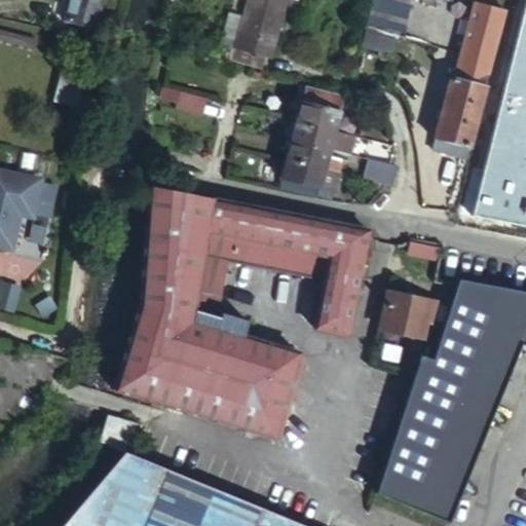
[(104,0),(76,0),(72,13),(101,20),(104,0)]
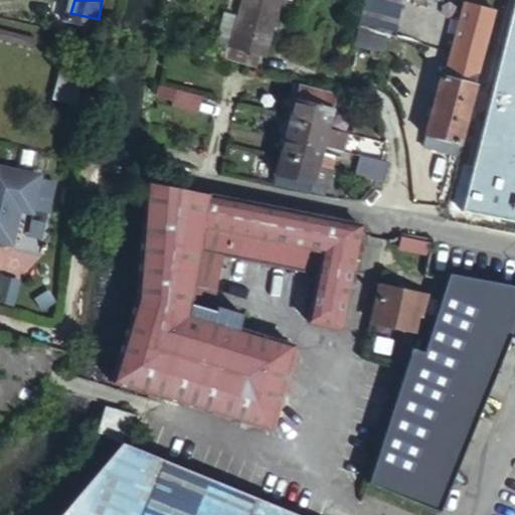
[(258,40),(269,0),(232,0),(231,0),(208,0),(201,27),(215,32),(213,40),(247,49),(251,38),(258,40)]
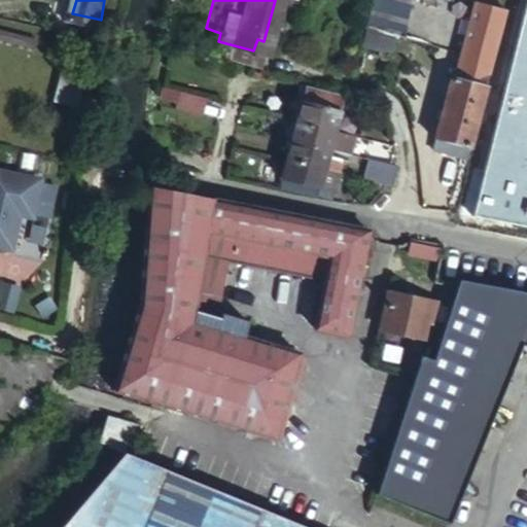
[(483,46),(496,49),(505,12),(473,3),(463,40),(483,46)]
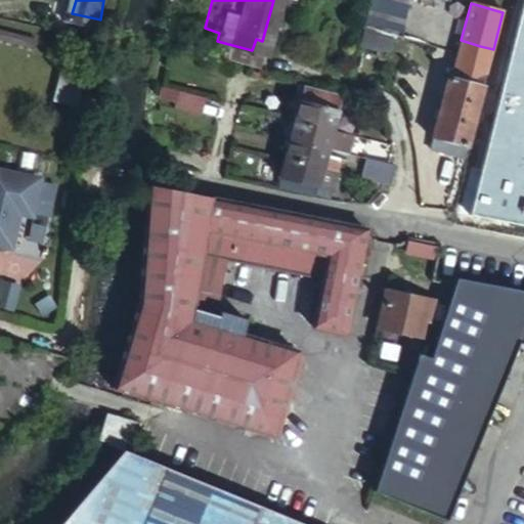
[(0,30),(31,37),(33,27),(0,19),(0,30)]
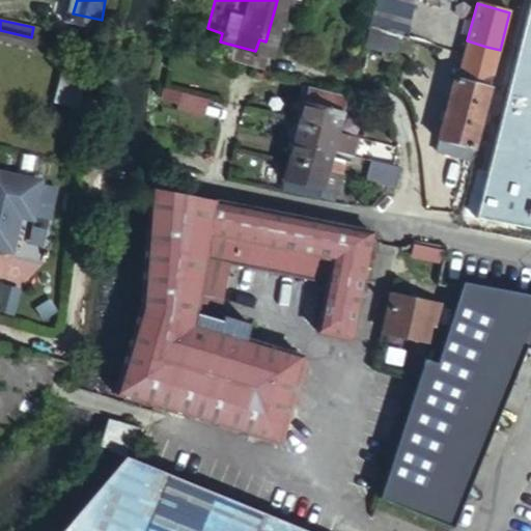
[(392,53),(397,36),(367,27),(361,44),(392,53)]
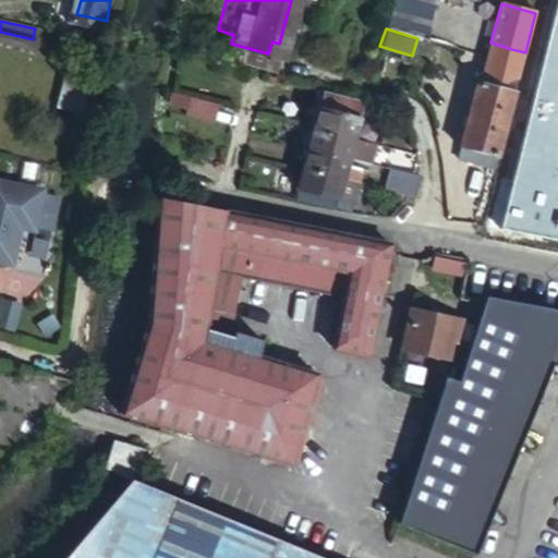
[(490,43),(488,52),(499,56),(510,55),(511,49),(490,43)]
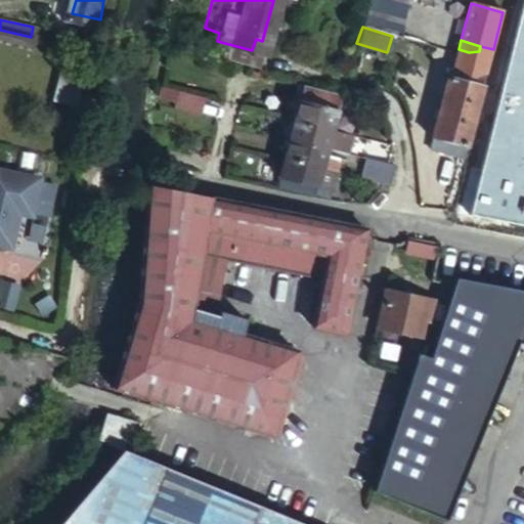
[(451,75),(484,84),(493,49),(480,46),(479,51),(469,52),(459,49),(451,75)]
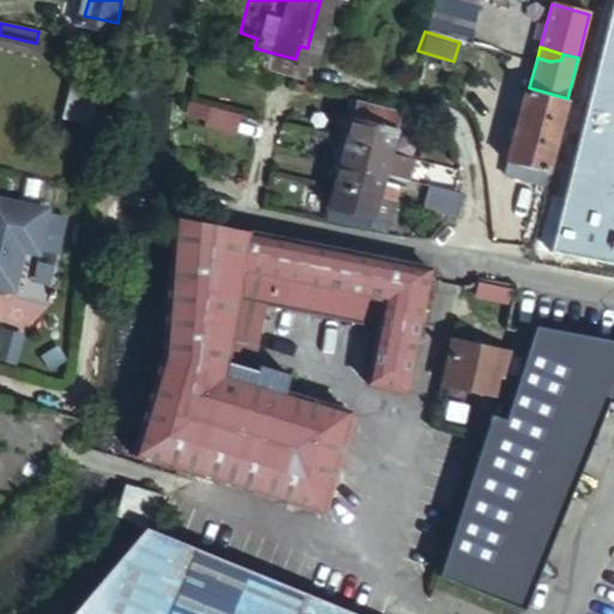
[(101,83),(77,78),(71,107),(95,112),(101,83)]
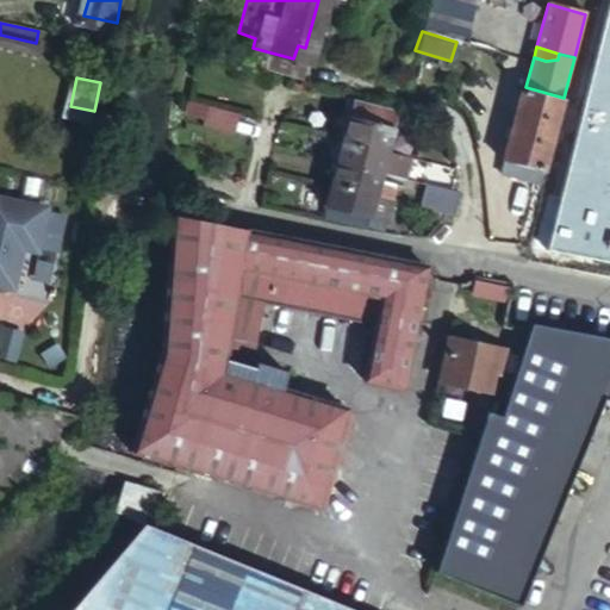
[(503,156),(545,168),(564,98),(526,87),(522,87),(503,156)]
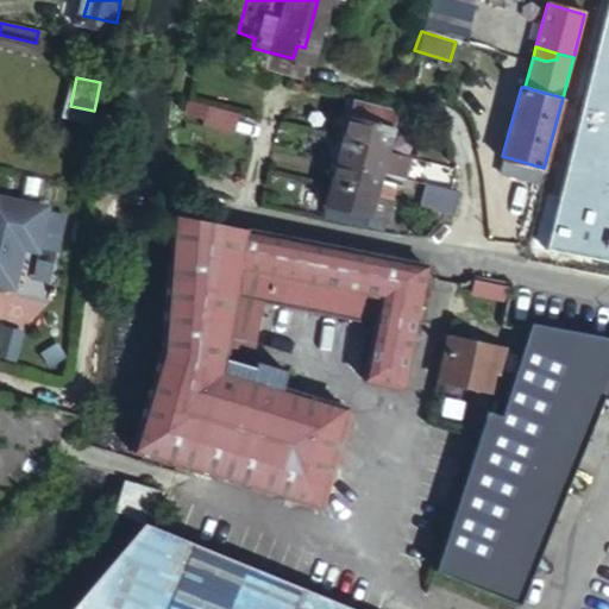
[(207,96),(201,118),(232,127),(238,105),(207,96)]
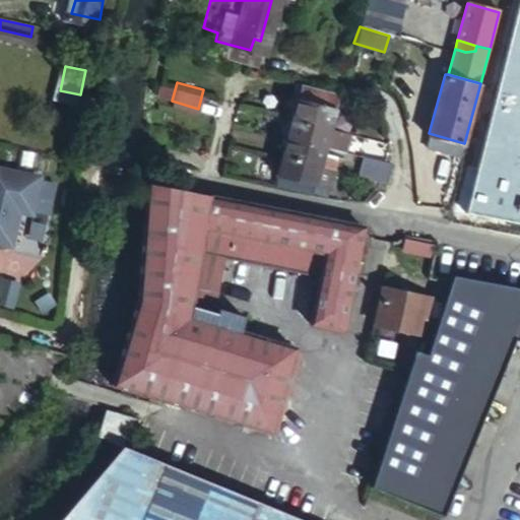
[(303,85),(294,115),(330,125),(338,93),(303,85)]
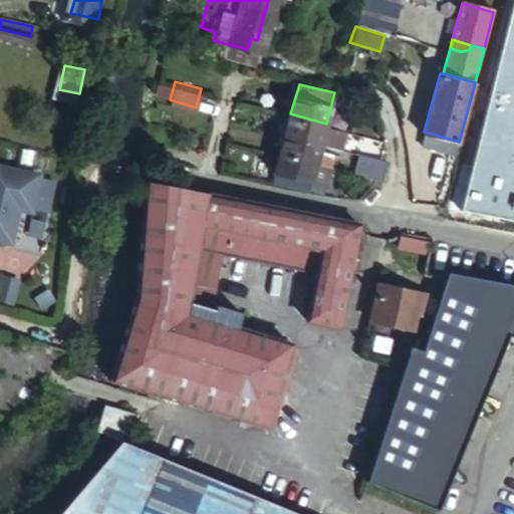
[(290,113),(285,133),(322,143),(340,148),(345,129),(326,123),(290,113)]
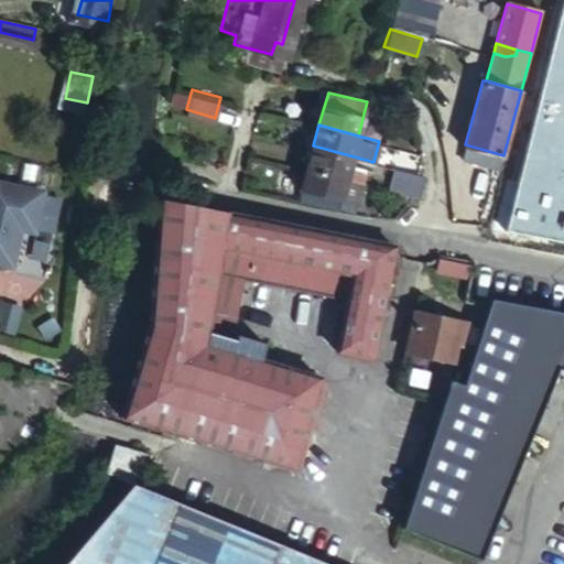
[(463,155),(500,166),(503,155),(465,144),(463,155)]
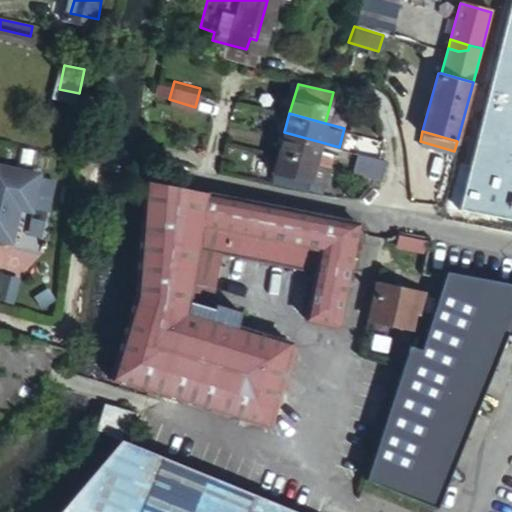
[(284,132),(279,149),(278,151),(315,161),(317,154),(321,142),(284,132)]
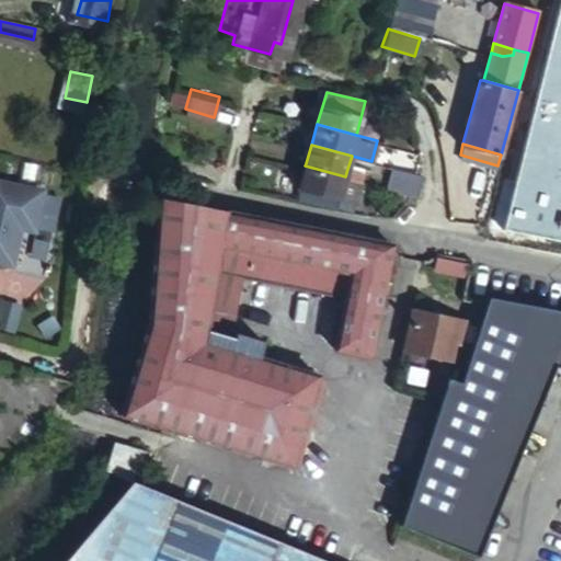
[(391,148),(387,165),(391,167),(414,173),(419,158),(418,155),(391,148)]
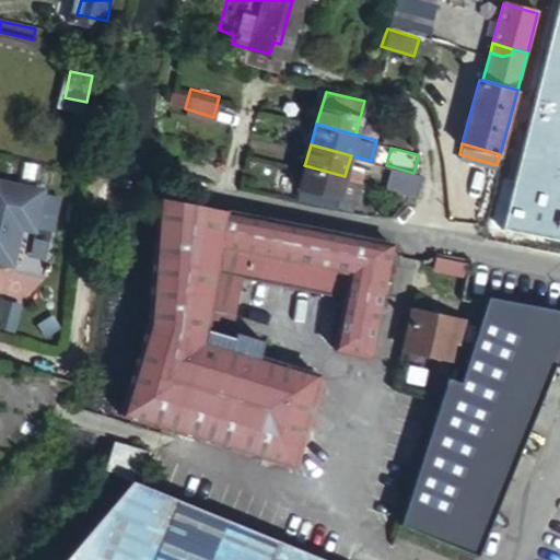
[(49,174),(0,164),(0,228),(7,202),(39,210),(49,174)]
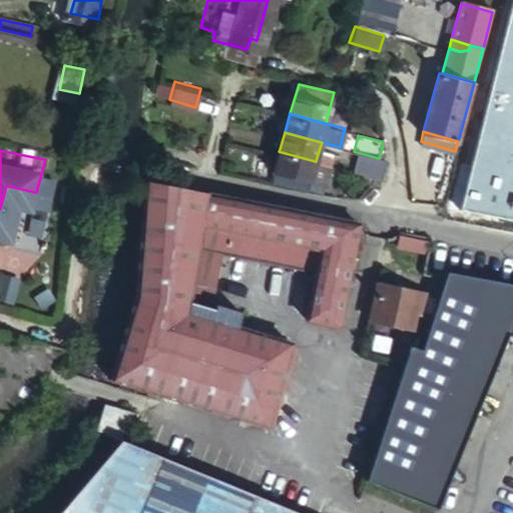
[(316,161),(279,151),(275,169),(312,179),(316,161)]
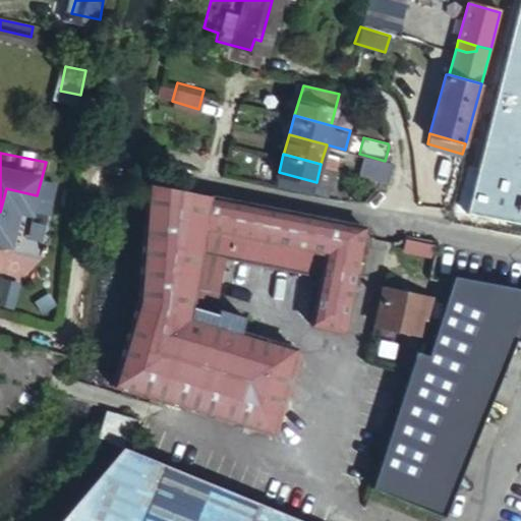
[(359,170),(388,178),(392,163),(385,161),(363,155),(359,170)]
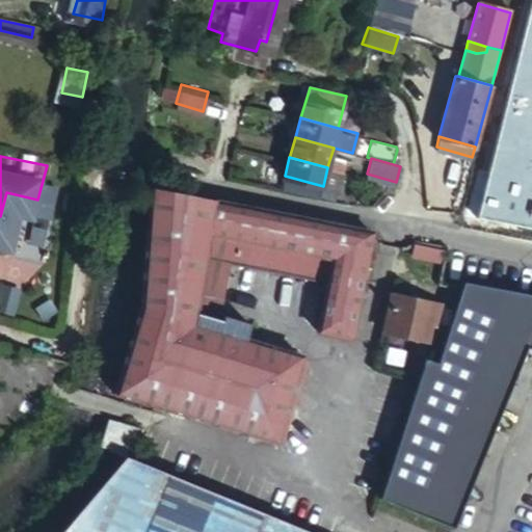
[(327,167),(342,171),(344,164),(329,160),(327,167)]
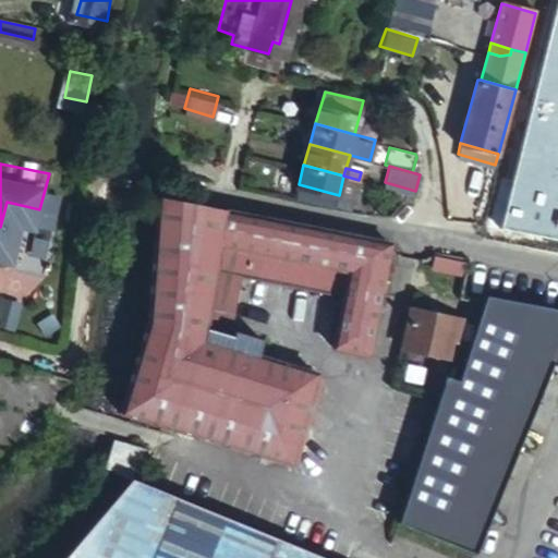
[(339,195),(353,199),(359,180),(343,176),(339,195)]
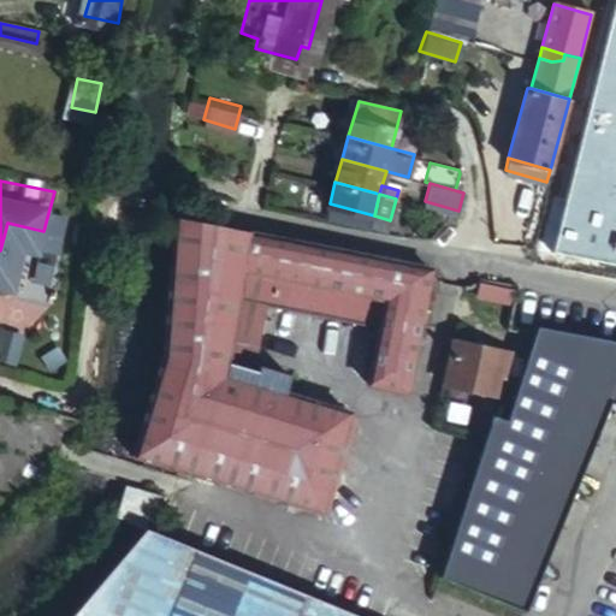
[(374,215),(330,203),(327,211),(388,226),(390,220),(374,215)]
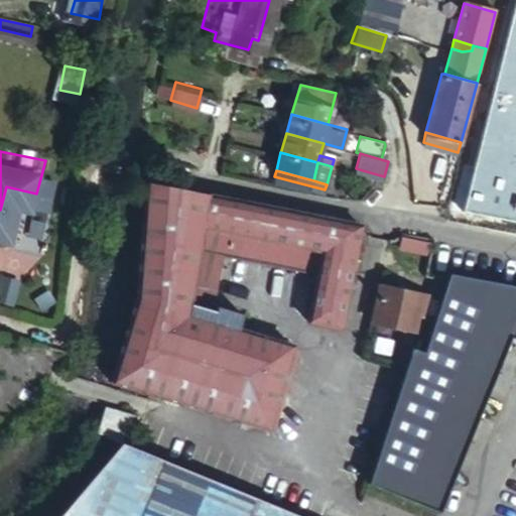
[(295,345),(240,330),(244,314),(218,306),(218,303),(227,256),(320,274),(311,319),(345,327),(366,223),(296,209),(163,183),(141,179),(134,300),(133,304),(113,385),(271,429),(272,426),(294,348),(295,345)]
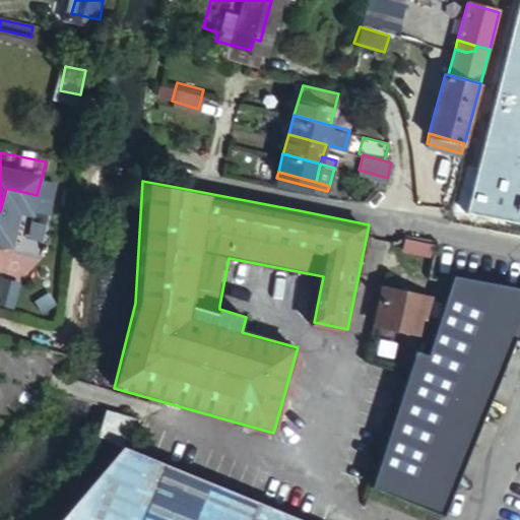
[(439,250),(440,242),(440,237),(412,232),(410,244),(439,250)]
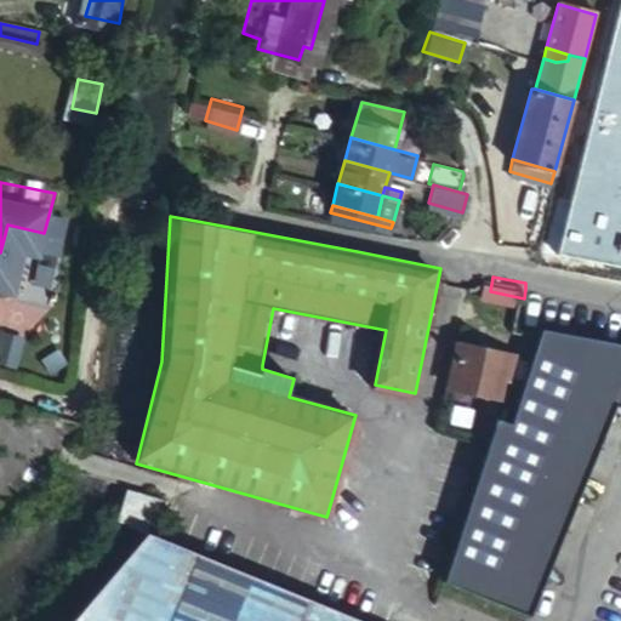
[(620,335),(547,320),(514,423),(501,419),(448,577),(533,610),(614,399),(620,402),(620,335)]
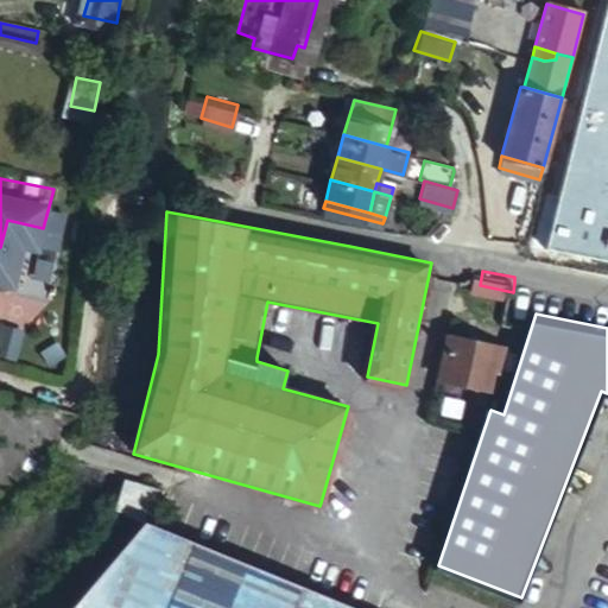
[(18,325),(1,321),(0,325),(0,348),(10,352),(18,325)]
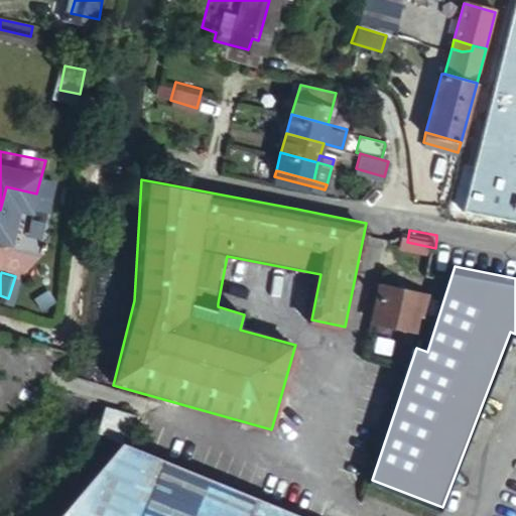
[(431,296),(385,286),(377,326),(418,334),(422,316),(427,317),(431,296)]
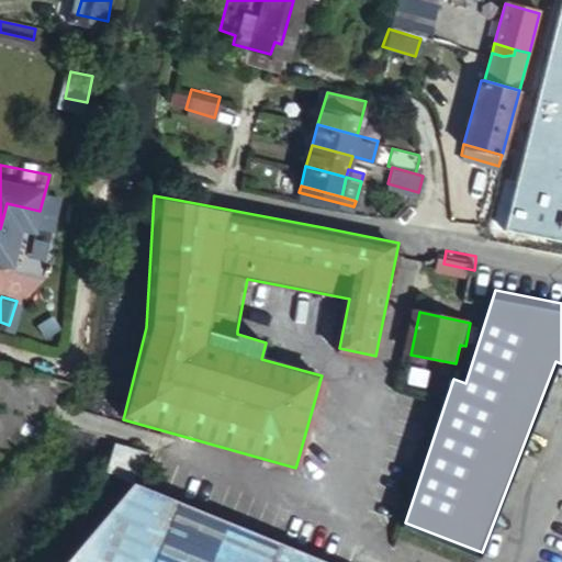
[(328,381),(321,379),(296,464),(304,465),(328,381)]
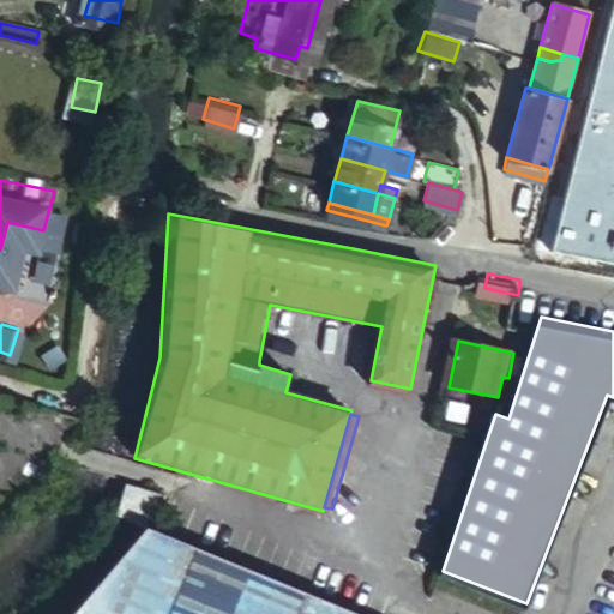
[(166,498),(127,485),(121,507),(151,519),(152,515),(160,517),(166,498)]
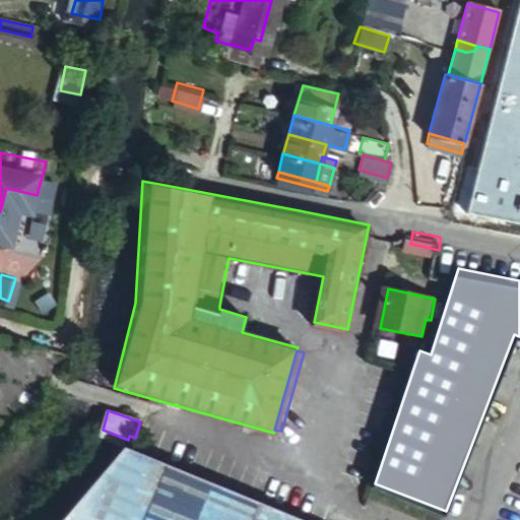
[(128,440),(103,430),(101,439),(126,446),(128,440)]
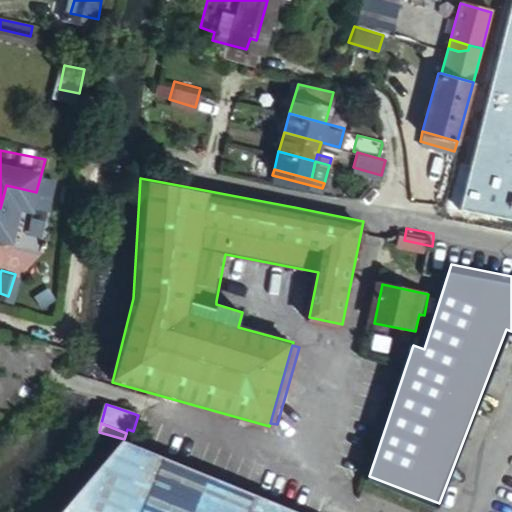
[(309,511),(125,439),(124,440),(105,463),(60,511),(309,511)]
